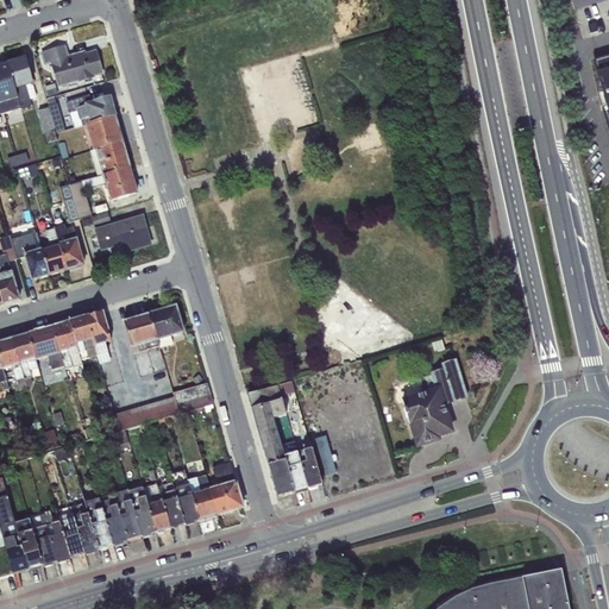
[(64,48),(42,54),(45,66),(50,64),(57,88),(77,82),(79,83),(94,79),(94,76),(102,74),(95,52),(85,55),(83,52),(68,57),(64,48)]
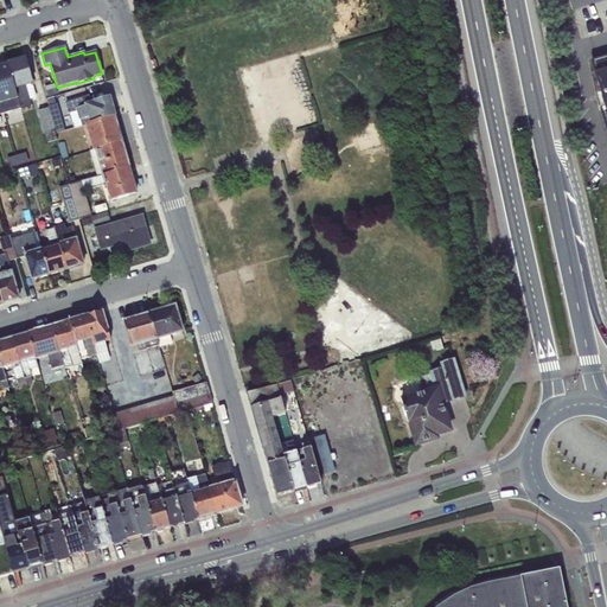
[(25,58),(7,64),(20,109),(31,107),(30,100),(37,97),(25,58)]
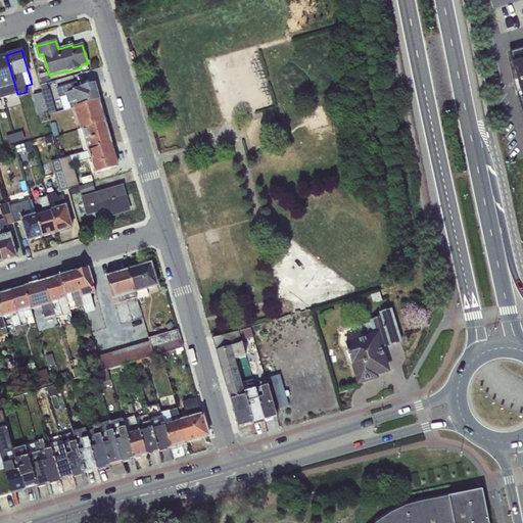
[(0,86),(3,98),(17,94),(6,55),(0,56),(0,86)]
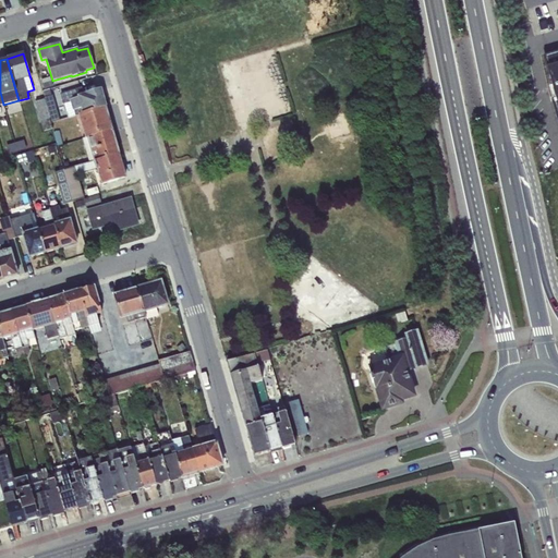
[(50,77),(41,80),(44,89),(53,86),(50,77)]
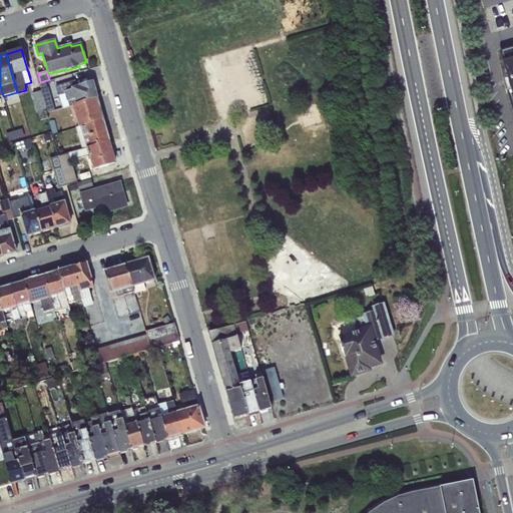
[(73,106),(97,99),(92,83),(77,87),(75,80),(55,86),(62,109),(73,106)]
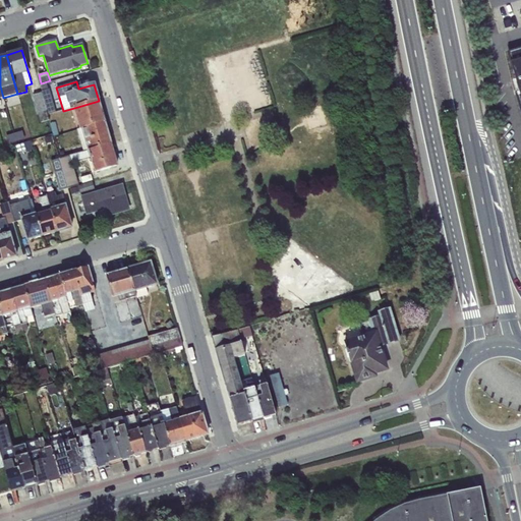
[(47,113),(48,114),(56,112),(49,89),(48,89),(47,84),(40,85),(41,93),(47,113)]
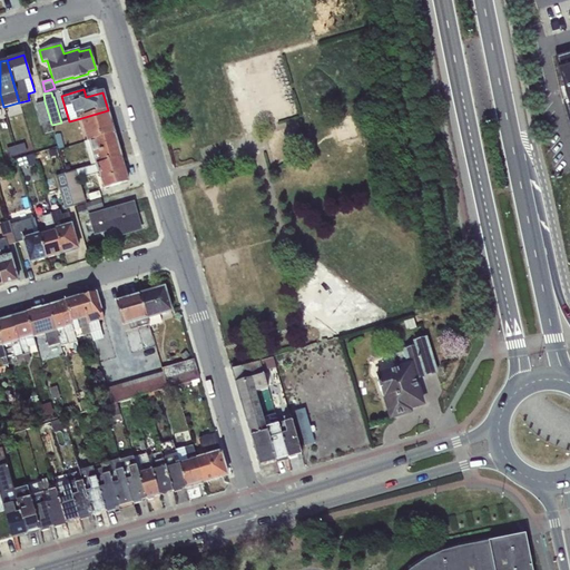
[(51,124),(45,101),(36,105),(43,134),(53,130),(52,125),(51,124)]
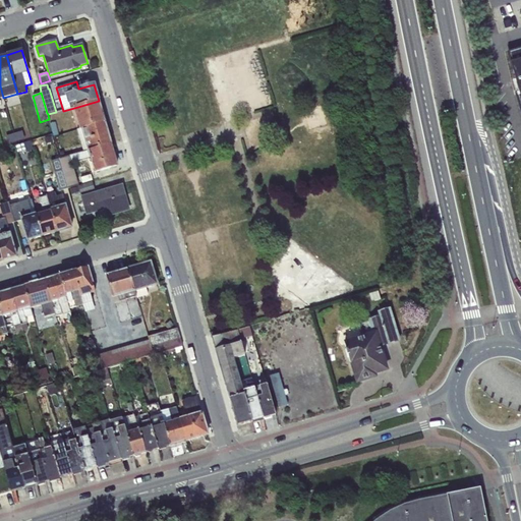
[(99,101),(74,108),(80,129),(105,122),(99,101)]
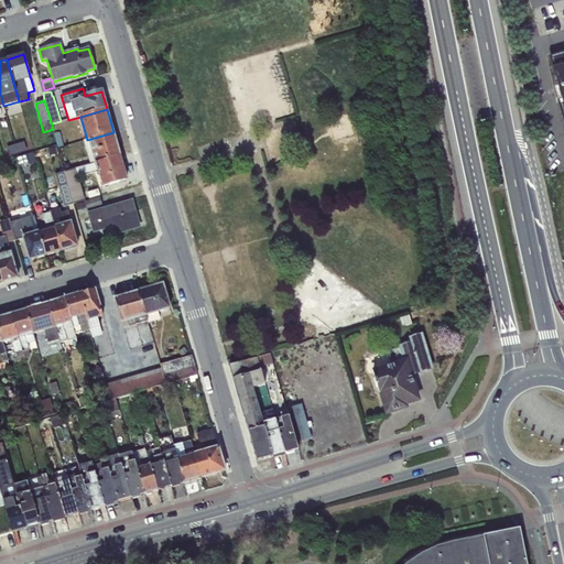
[(60,131),(54,133),(58,148),(63,147),(60,131)]
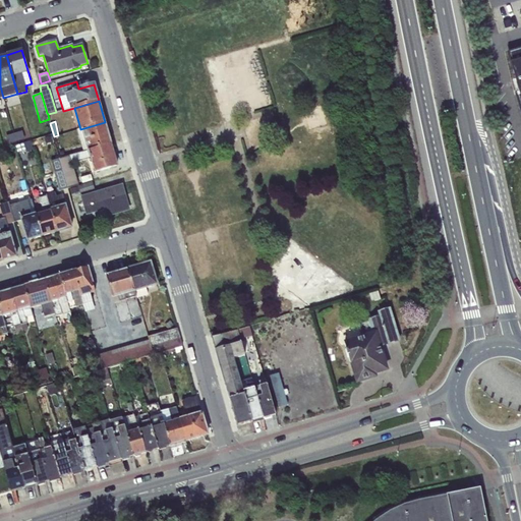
[(105,122),(80,129),(77,130),(83,152),(111,145),(105,122)]
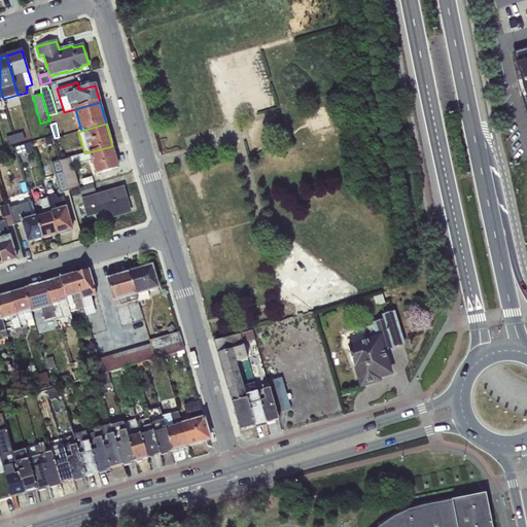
[(23,133),(14,135),(16,143),(26,141),(23,133)]
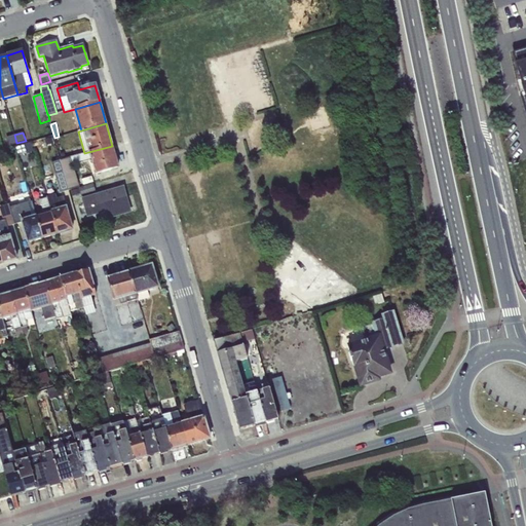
[(16,143),(14,135),(6,138),(8,146),(16,143)]
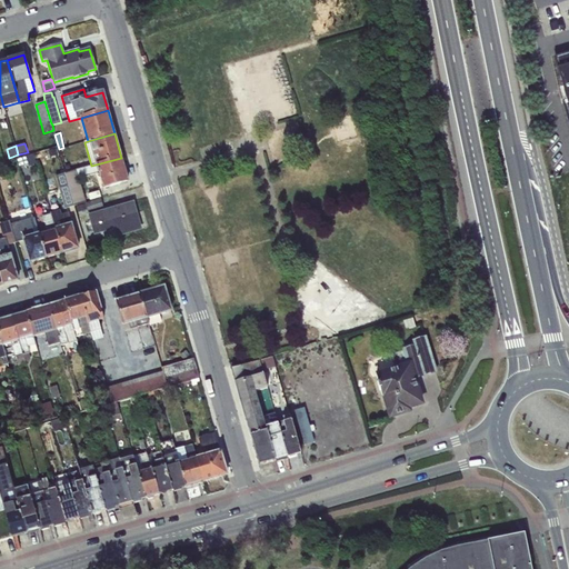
[(121,158),(91,166),(65,173),(73,206),(86,202),(79,179),(98,172),(103,189),(128,181),(121,158)]
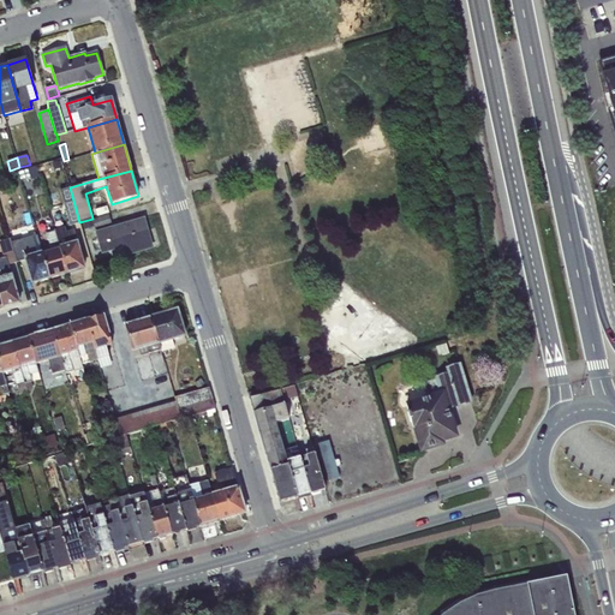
[(70,187),(60,191),(70,226),(81,224),(79,222),(70,187)]
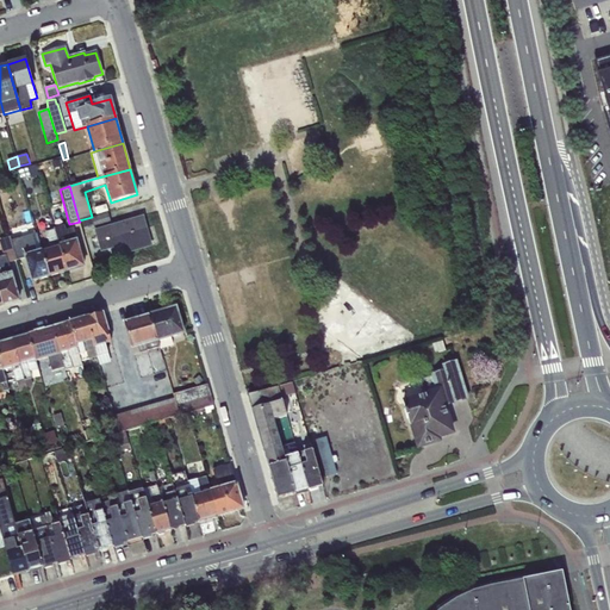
[(107,213),(92,218),(94,228),(111,223),(107,213)]
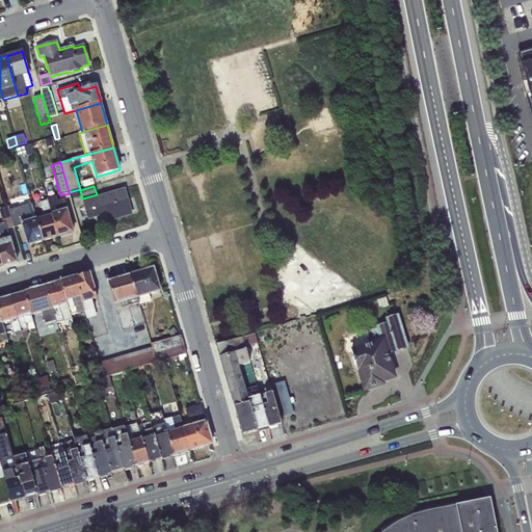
[(84,208),(86,216),(87,219),(103,214),(102,213),(106,212),(108,220),(123,216),(122,214),(129,212),(123,189),(82,201),(84,208)]
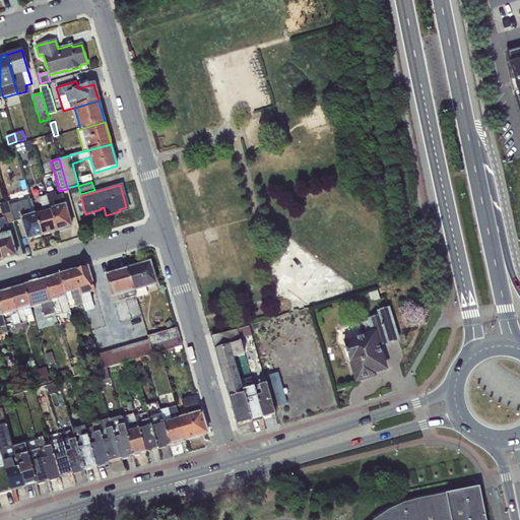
[(47,195),(57,231),(71,226),(62,195),(57,196),(55,192),(47,194),(47,195)]
